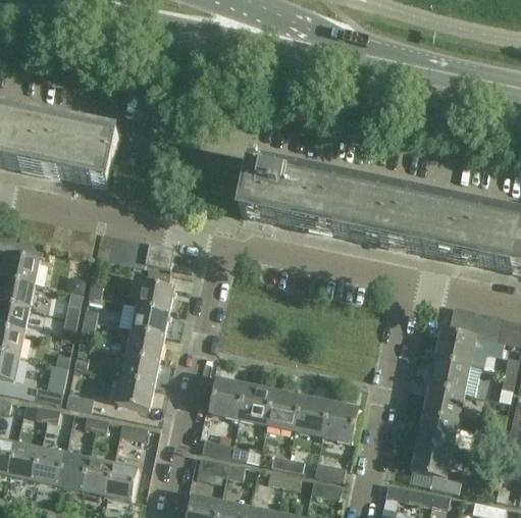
[(0,166),(108,190),(114,160),(117,142),(105,139),(0,116),(0,166)]
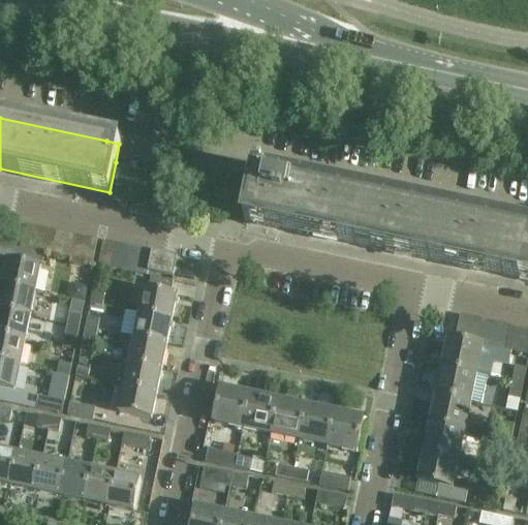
[(527,278),(527,227),(282,178),(282,176),(254,170),(244,219),(249,220),(345,241),(457,265),(527,278)]
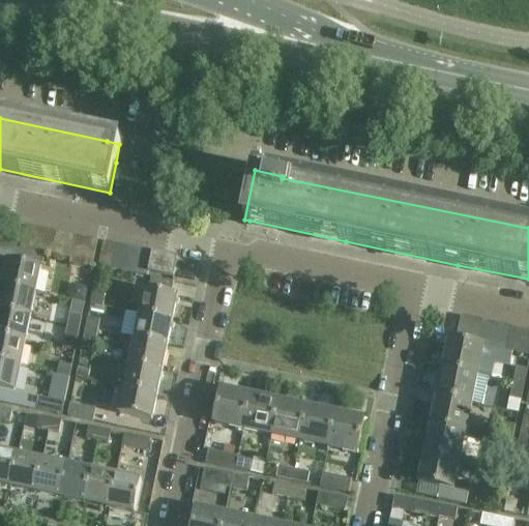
[(24,222),(19,247),(30,250),(35,225),(24,222)]
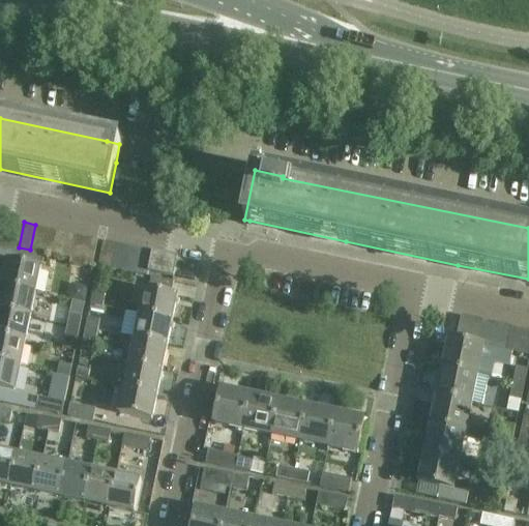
[(84,235),(71,232),(66,257),(79,260),(84,235)]
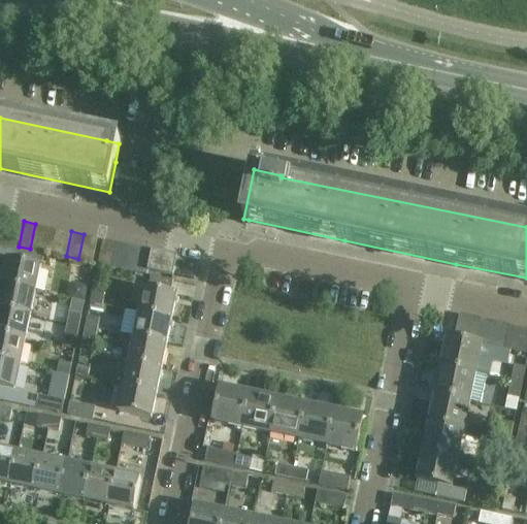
[(96,236),(84,234),(78,259),(91,262),(96,236)]
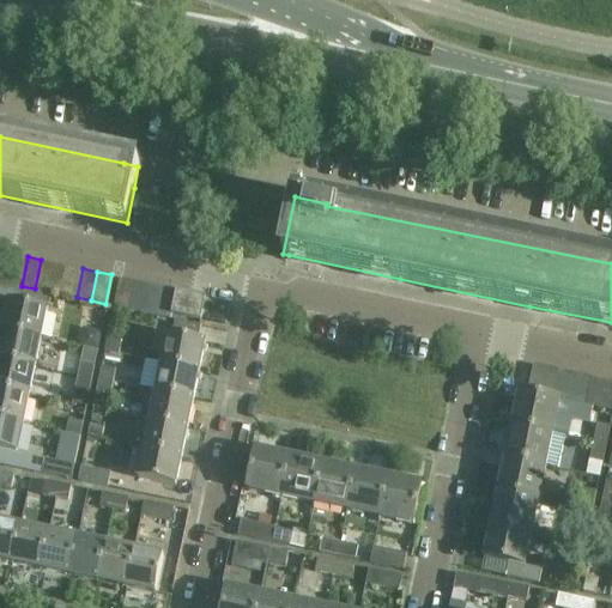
[(127,308),(133,279),(119,277),(113,305),(127,308)]
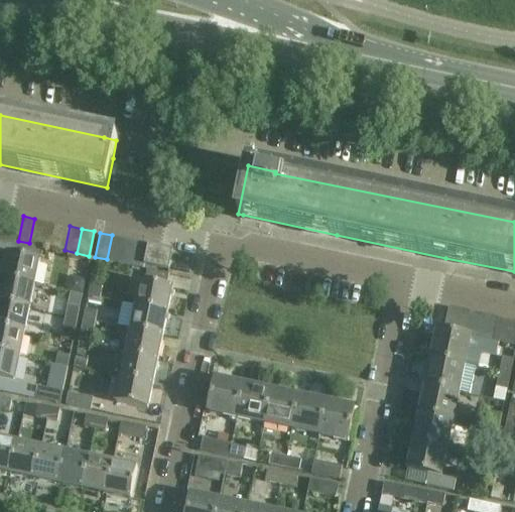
[(124,238),(112,235),(107,259),(119,262),(124,238)]
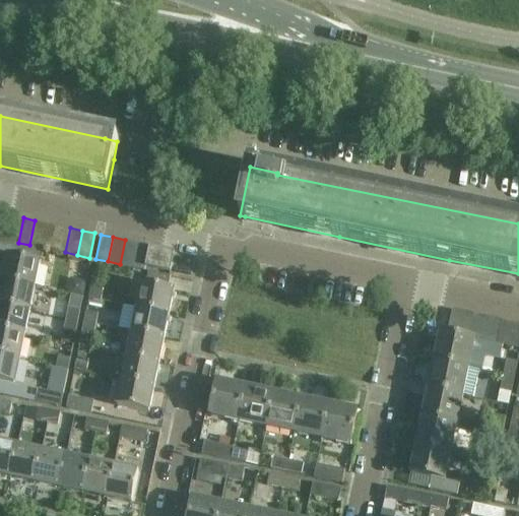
[(120,264),(131,266),(137,242),(125,240),(120,264)]
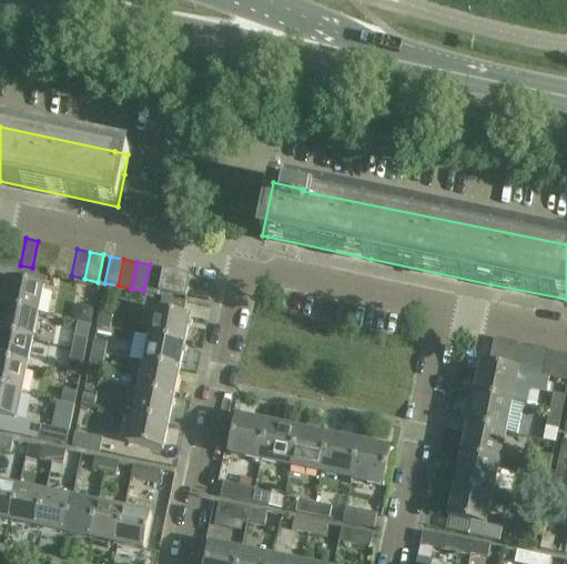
[(143,291),(157,293),(158,290),(162,269),(162,267),(150,264),(143,291)]
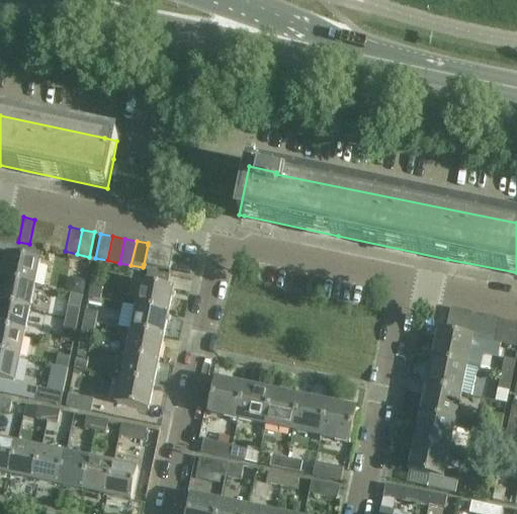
[(33,283),(35,272),(38,259),(41,246),(29,244),(18,242),(16,242),(13,253),(7,252),(2,277),(33,283)]
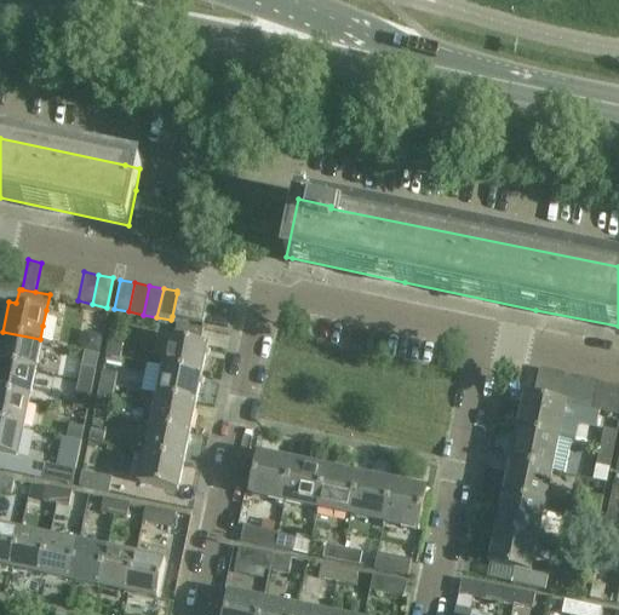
[(172,316),(201,322),(206,299),(177,293),(172,316)]
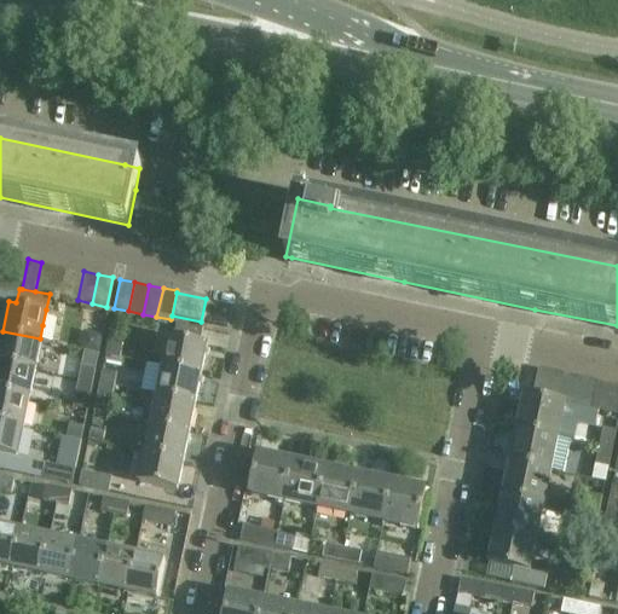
[(161,364),(200,371),(206,342),(198,341),(201,328),(175,322),(172,336),(167,335),(161,364)]
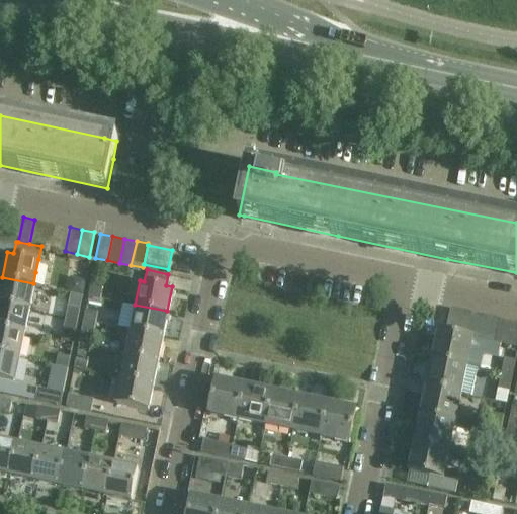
[(0,301),(28,308),(33,283),(2,277),(0,285),(0,301)]
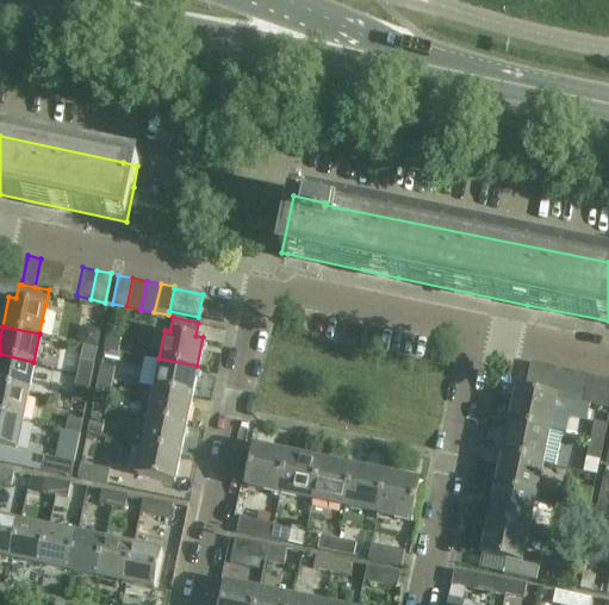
[(106,334),(104,347),(118,350),(120,337),(106,334)]
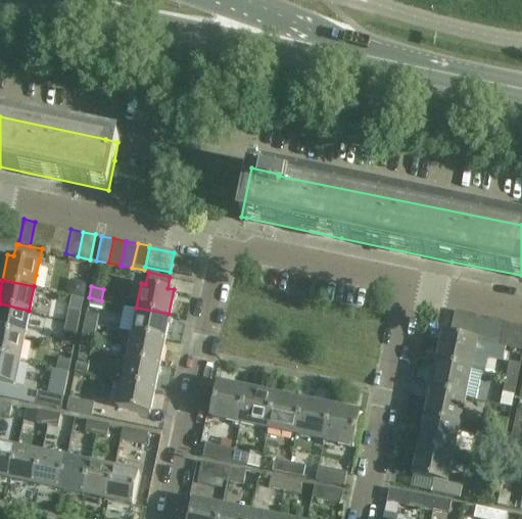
[(0,330),(24,335),(29,311),(0,303),(0,330)]
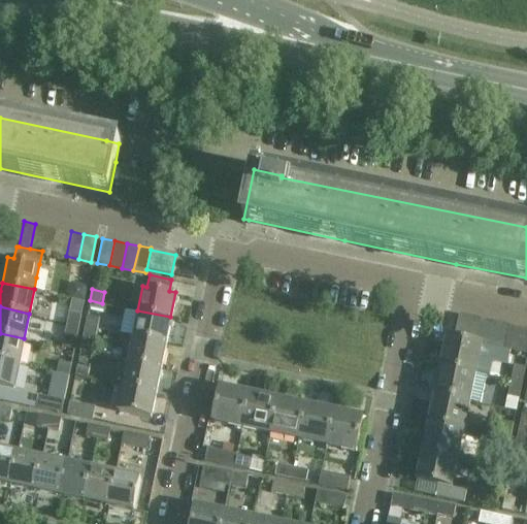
[(445,317),(441,333),(447,334),(453,336),(457,319),(458,312),(446,309),(445,317)]
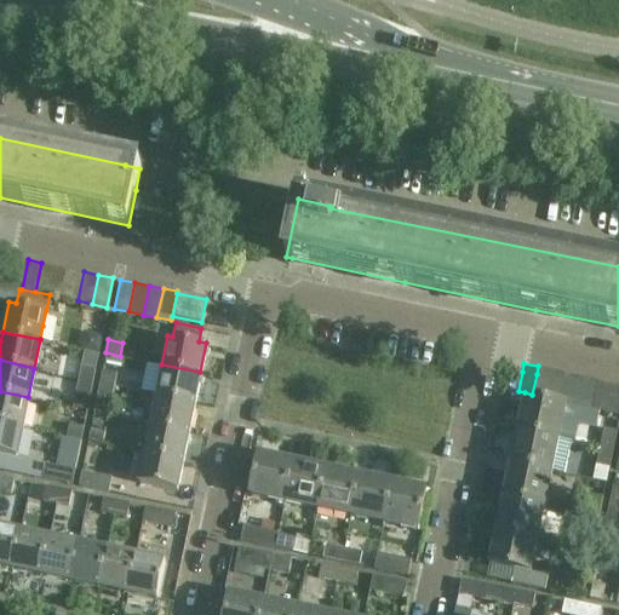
[(95,367),(80,365),(78,378),(92,380),(95,367)]
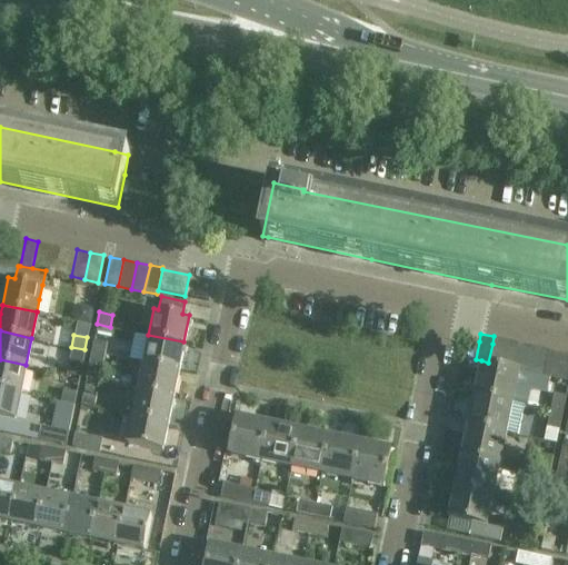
[(178,369),(183,342),(148,335),(143,362),(178,369)]
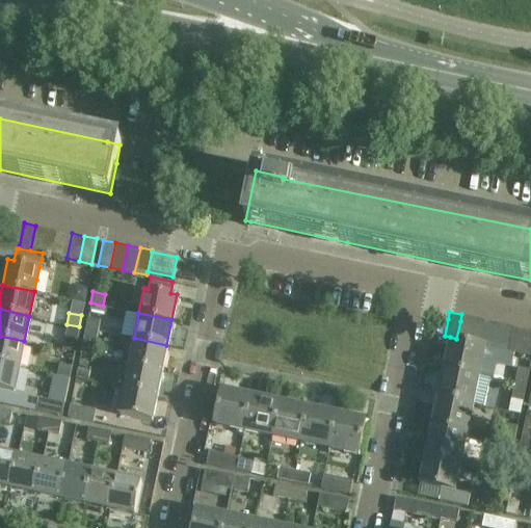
[(460,321),(456,339),(469,341),(474,317),(461,314),(460,321)]
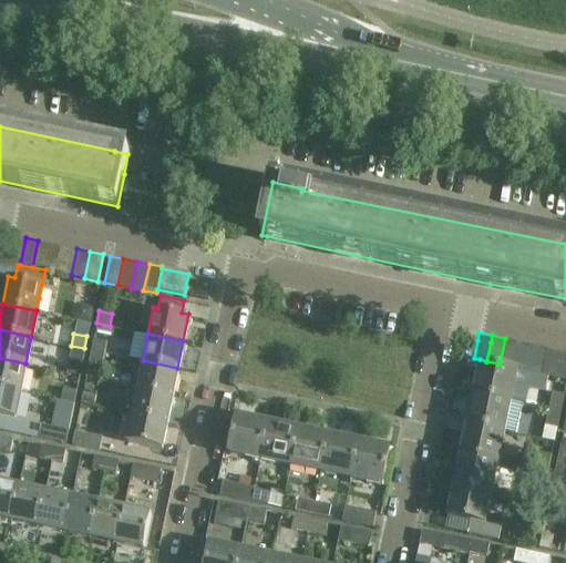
[(106,340),(93,337),(91,349),(104,352),(106,340)]
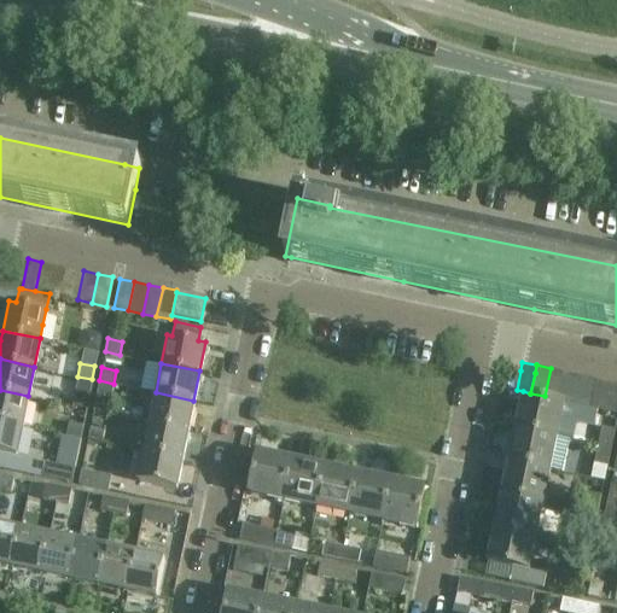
[(551,368),(545,396),(559,400),(565,371),(551,368)]
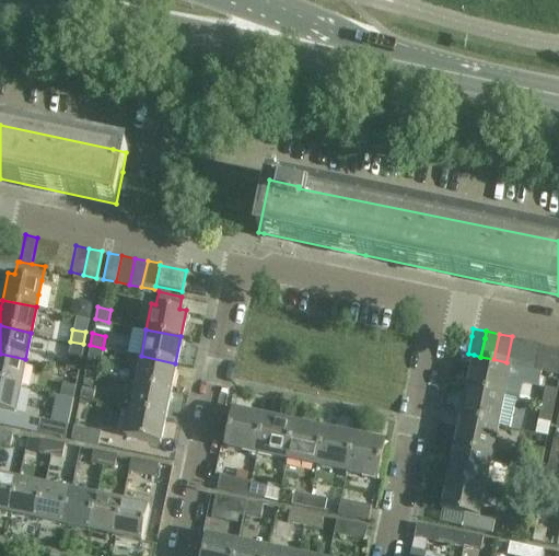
[(512,336),(507,362),(510,362),(520,365),(525,339),(512,336)]
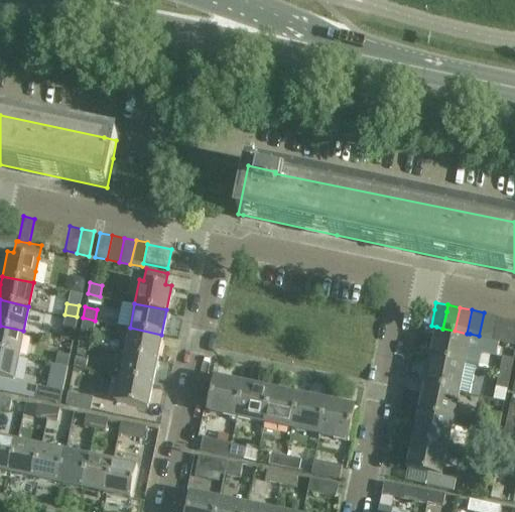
[(484,312),(479,336),(491,339),(496,314),(484,312)]
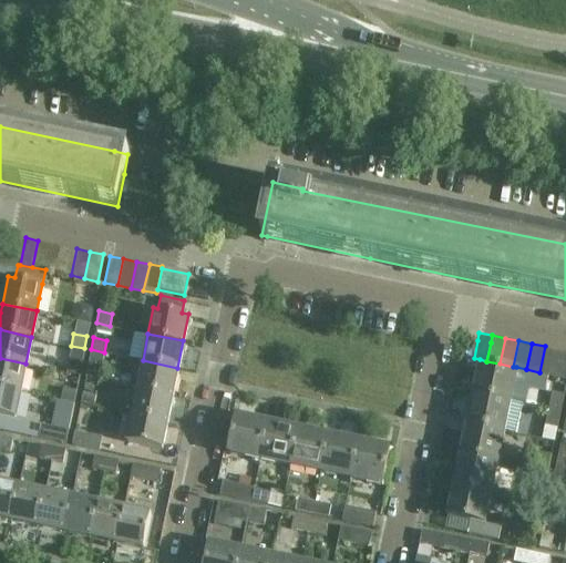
[(68,371),(80,374),(84,348),(71,346),(69,357),(70,358),(68,371)]
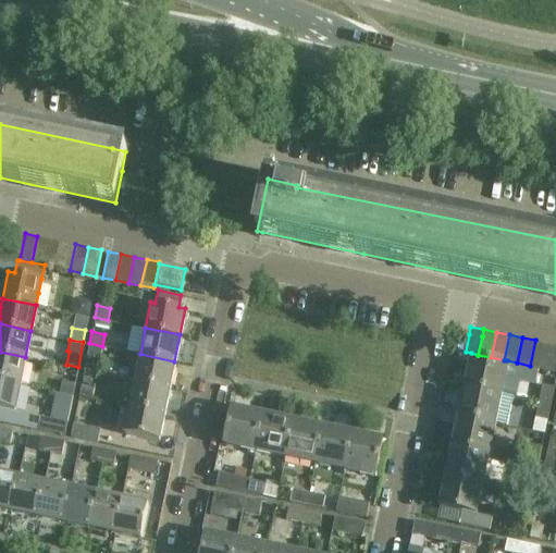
[(535,340),(530,366),(542,368),(547,343),(535,340)]
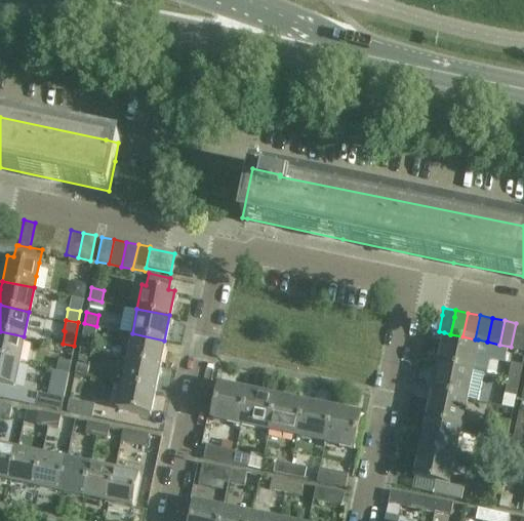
[(82,334),(94,336),(96,326),(84,323),(82,334)]
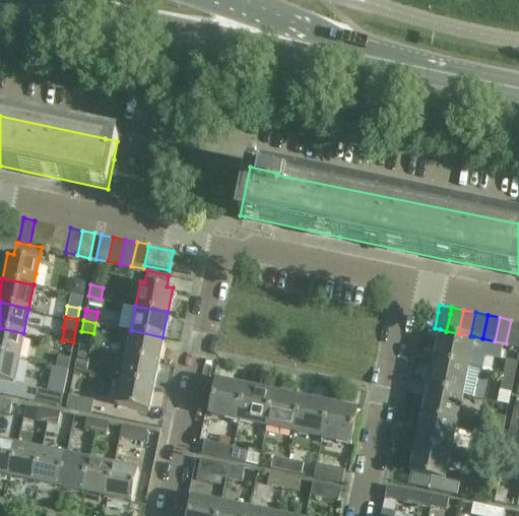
[(518,321),(511,320),(506,343),(518,346),(518,345),(518,321)]
